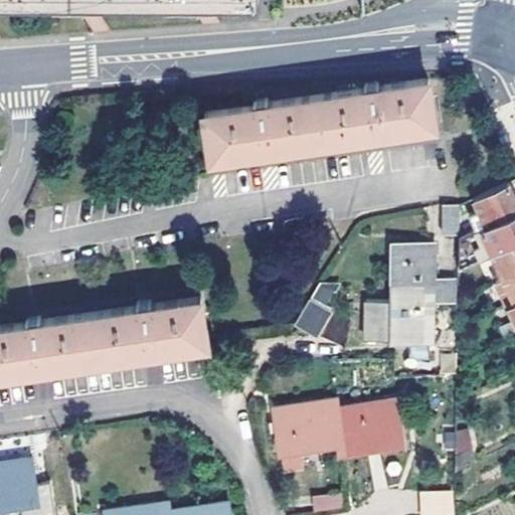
[(88,0),(70,0),(66,13),(82,18),(88,0)]
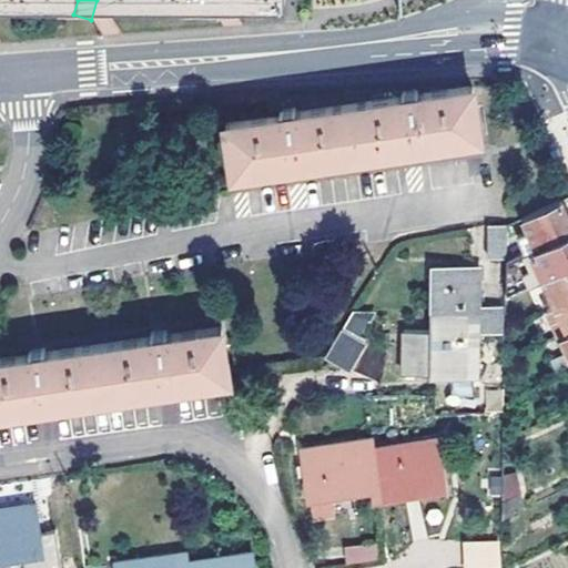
[(281,114),(227,122),(234,171),(480,134),(473,85),(421,93),(403,95),(297,111),(281,114)]
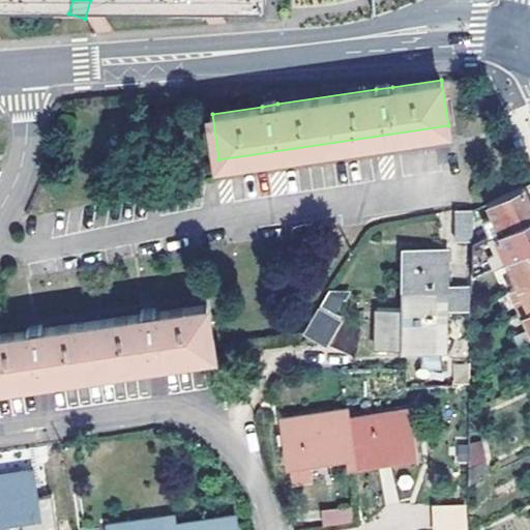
[(375,83),(376,89),(392,87),(391,81),(383,82),(375,83)]
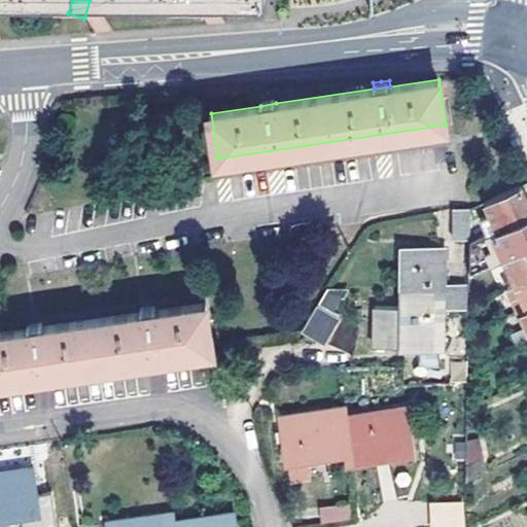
[(492,214),(500,233),(526,219),(526,196),(523,186),(486,202),(492,214)]
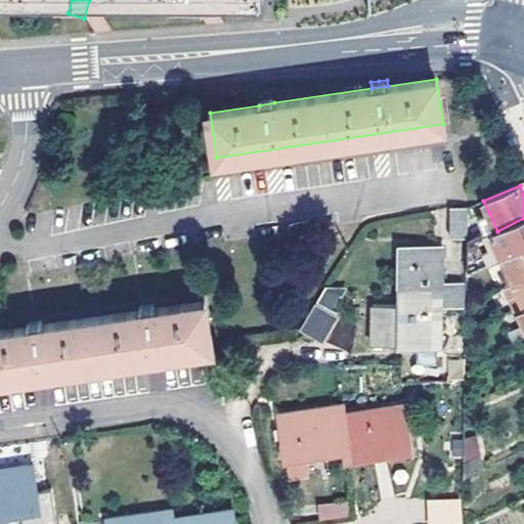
[(468,207),(452,209),(452,237),(467,237),(468,207)]
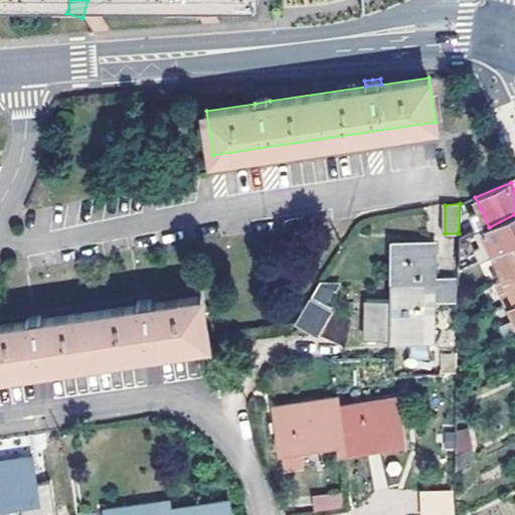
[(489,227),(481,209),(472,213),(480,231),(489,227)]
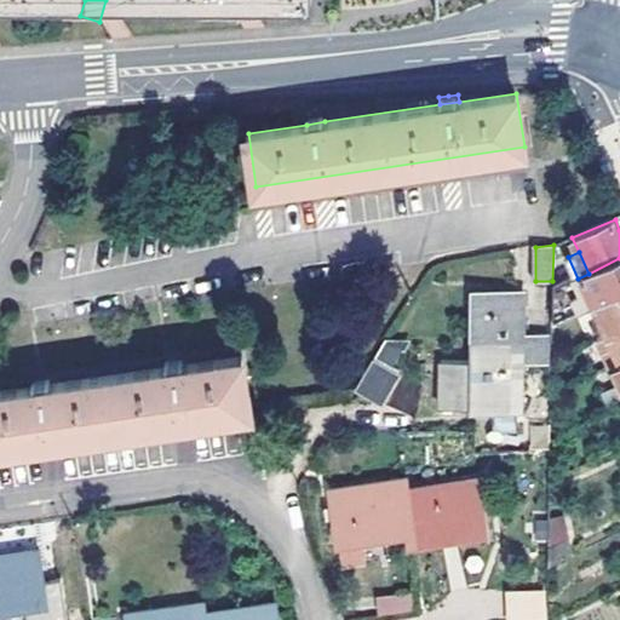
[(619,291),(619,258),(589,274),(578,279),(575,280),(581,293),(573,297),(579,310),(597,302),(619,291)]
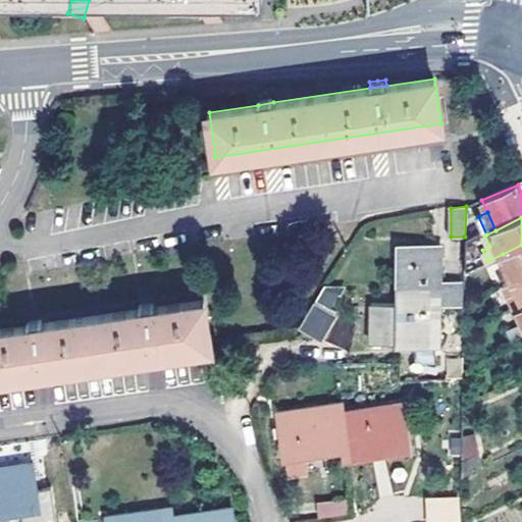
[(521,245),(503,254),(514,279),(521,275),(521,245)]
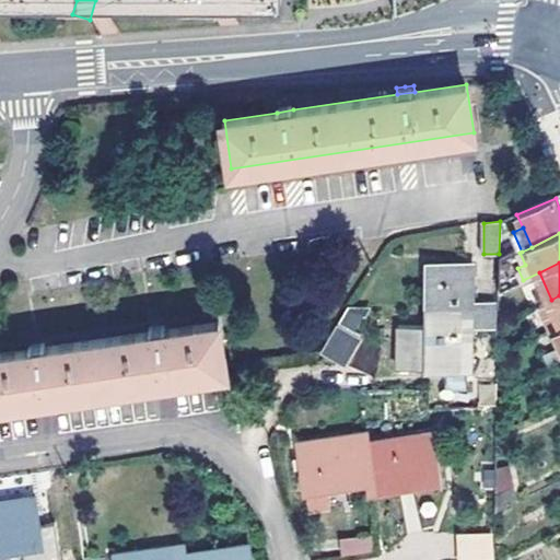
[(471,325),(496,326),(496,306),(478,305),(471,311),(474,265),(430,264),(429,306),(454,307),(454,324),(471,325)]
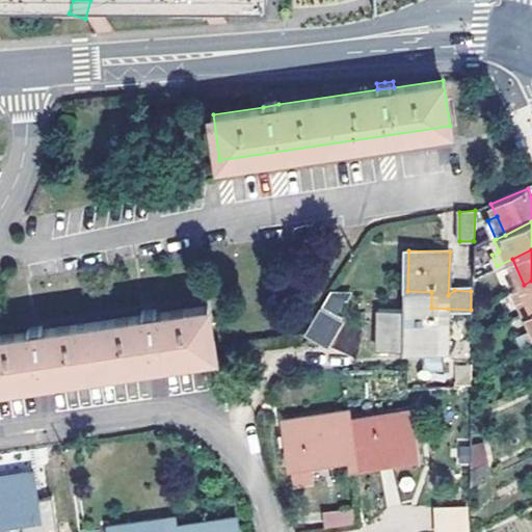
[(531,281),(524,285),(515,289),(525,313),(529,311),(531,309),(531,281)]
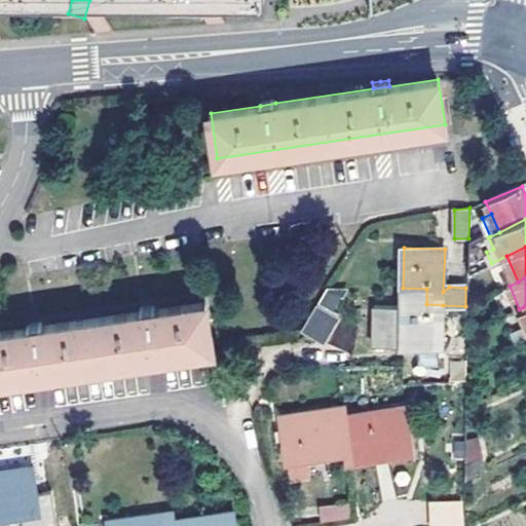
[(426,289),(403,288),(403,304),(375,304),(375,344),(442,345),(443,305),(426,304),(426,289)]
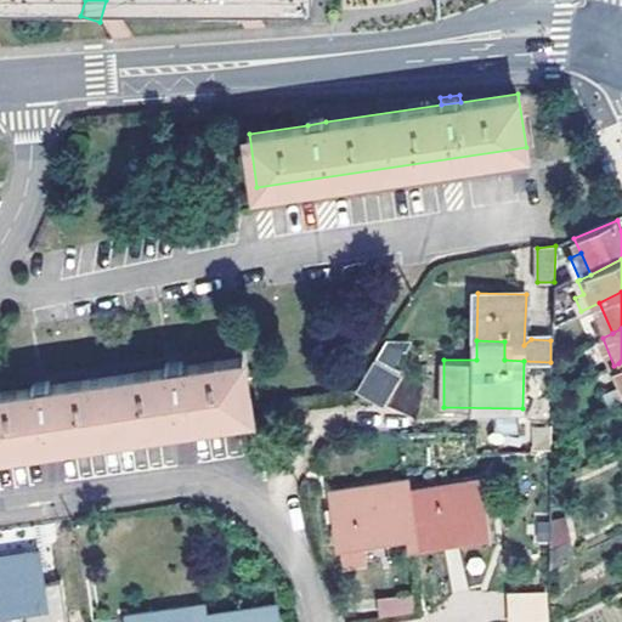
[(400,365),(380,352),(358,389),(379,401),(400,365)]
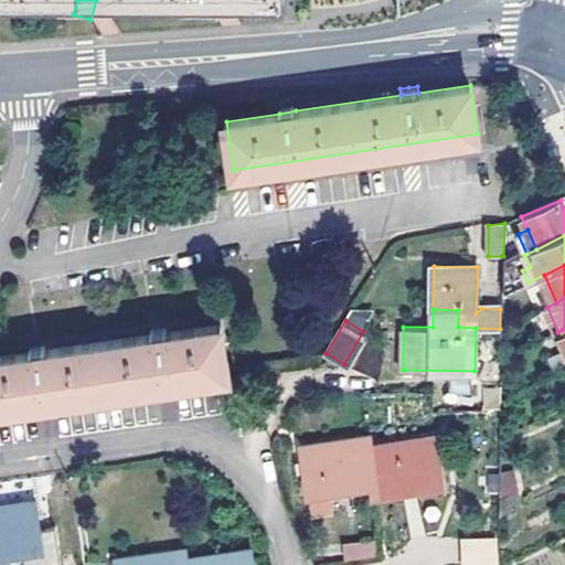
[(151,334),(48,350),(31,352),(0,356),(0,407),(45,401),(166,383),(230,374),(222,324),(168,332),(151,334)]
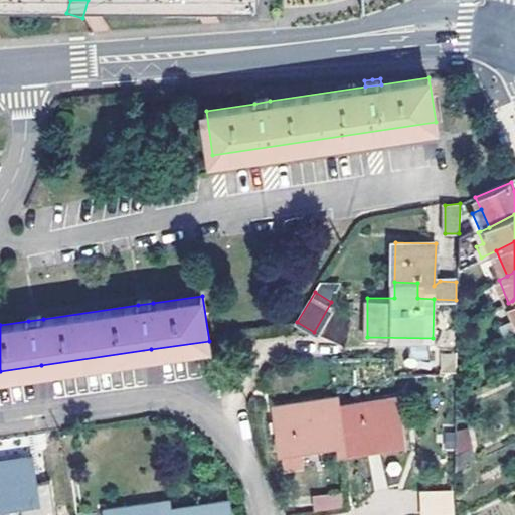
[(408,347),(409,361),(432,360),(431,345),(408,347)]
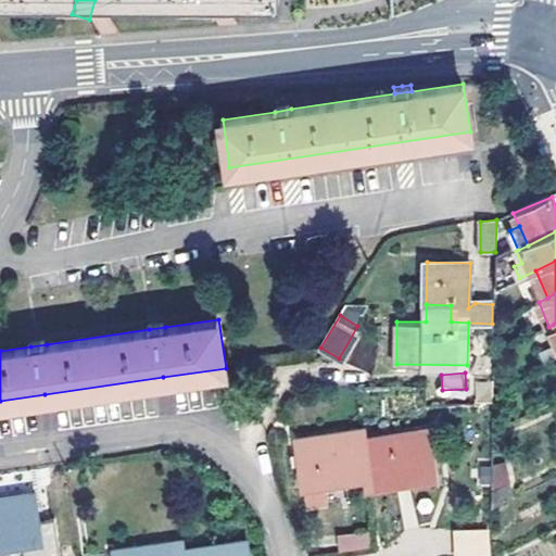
[(470,382),(470,402),(494,401),(494,382),(470,382)]
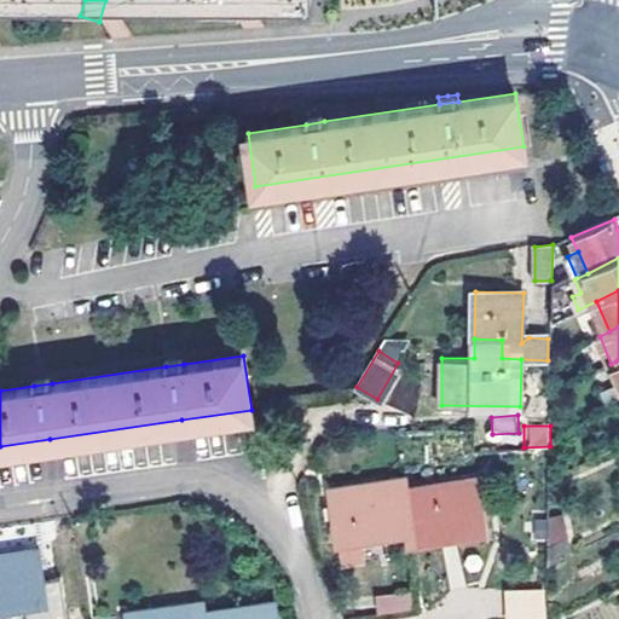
[(102,455),(104,470),(196,455),(194,438),(102,455)]
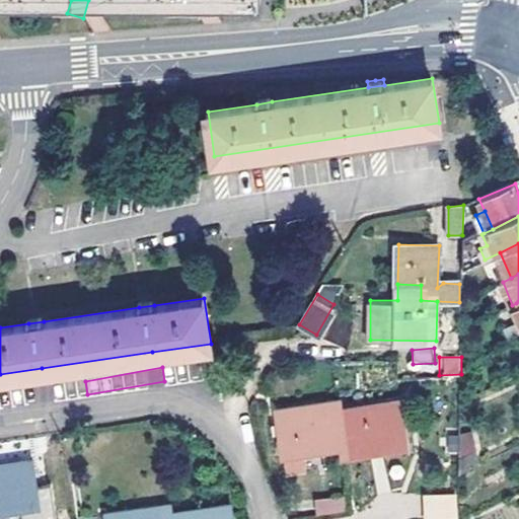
[(345,454),(347,454),(339,401),(278,411),(280,424),(281,436),(283,453),(344,445),(345,454)]
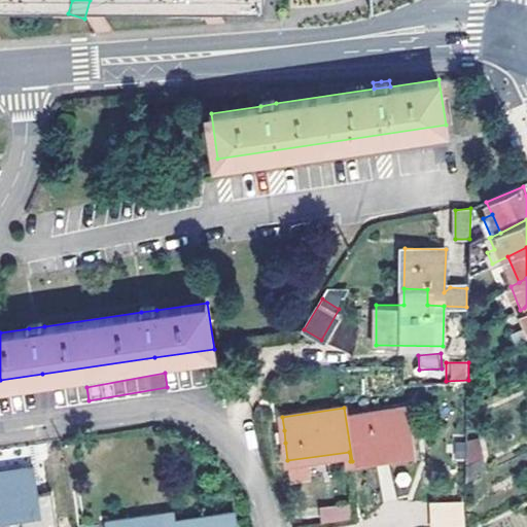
[(346,408),(344,408),(352,461),(413,453),(407,410),(347,417),(346,408)]
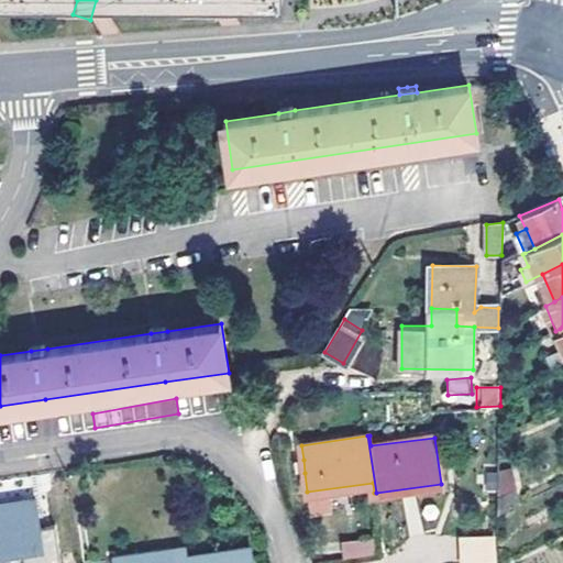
[(305,473),(304,460),(295,461),(297,474),(305,473)]
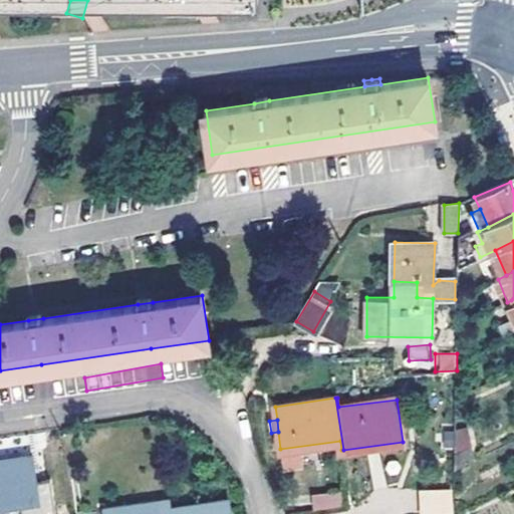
[(456,454),(470,448),(461,427),(456,430),(456,454)]
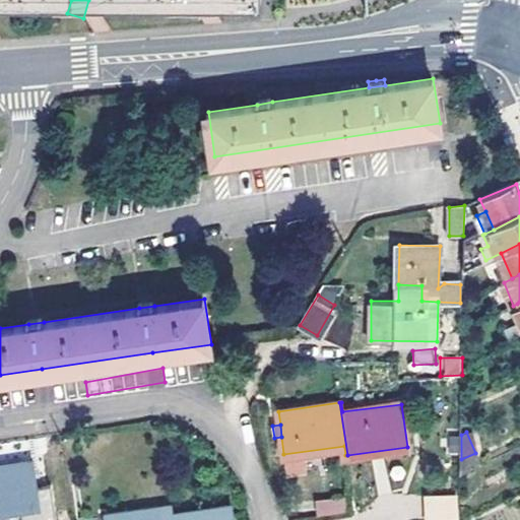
[(461,459),(460,475),(480,466),(475,453),(461,459)]
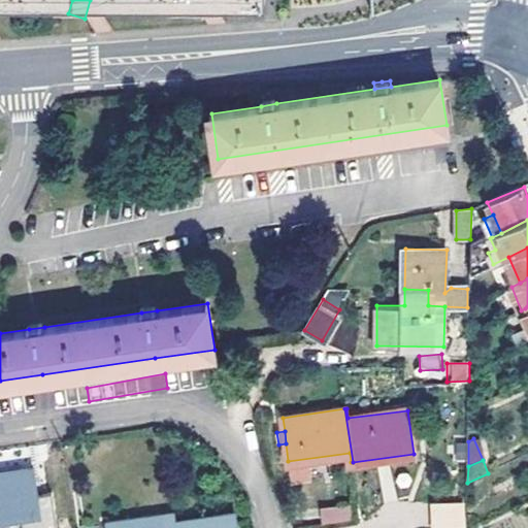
[(0,520),(40,515),(33,470),(0,474),(0,520)]
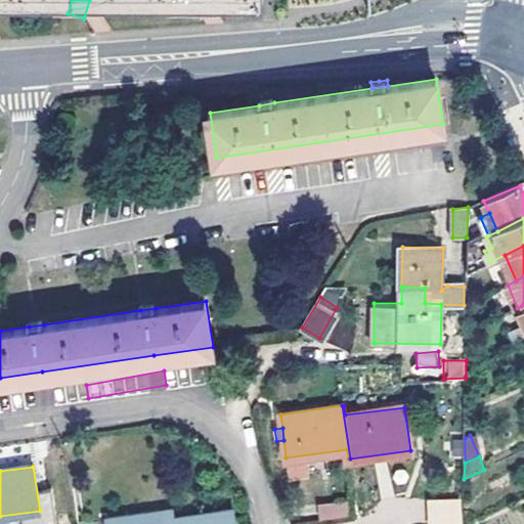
[(461,523),(460,497),(426,498),(426,523),(461,523)]
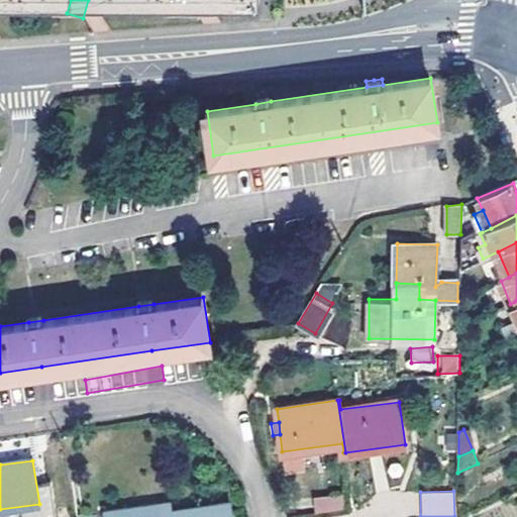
[(345,492),(313,495),(315,509),(346,506),(345,492)]
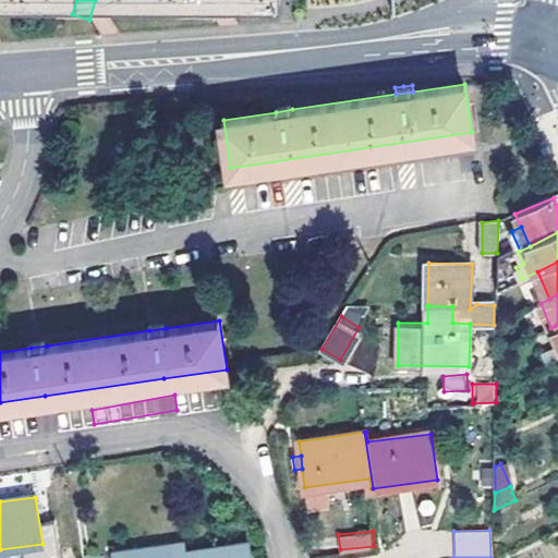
[(183,557),(181,544),(81,557),(80,557),(183,557)]
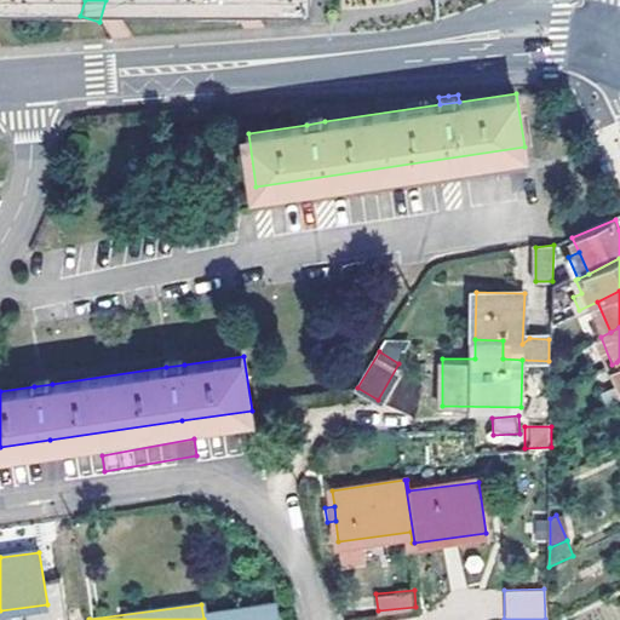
[(205,604),(201,604),(204,619),(276,619),(275,606),(205,615),(205,604)]
